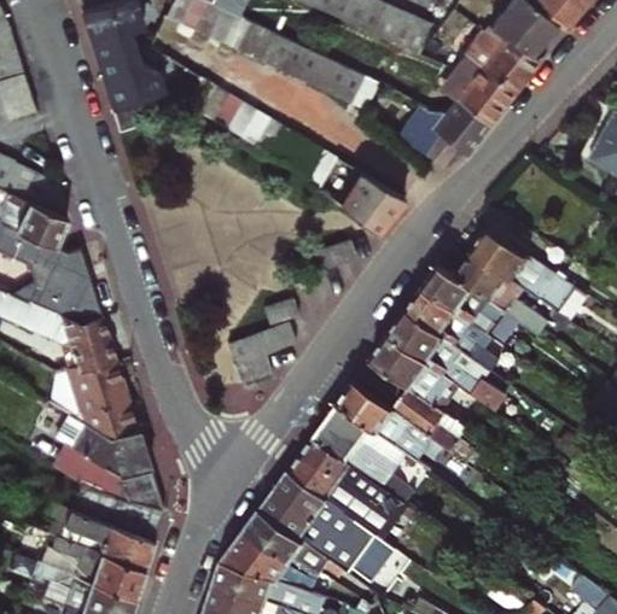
[(77,0),(81,10),(118,0),(202,0),(207,3),(207,0),(77,0)]
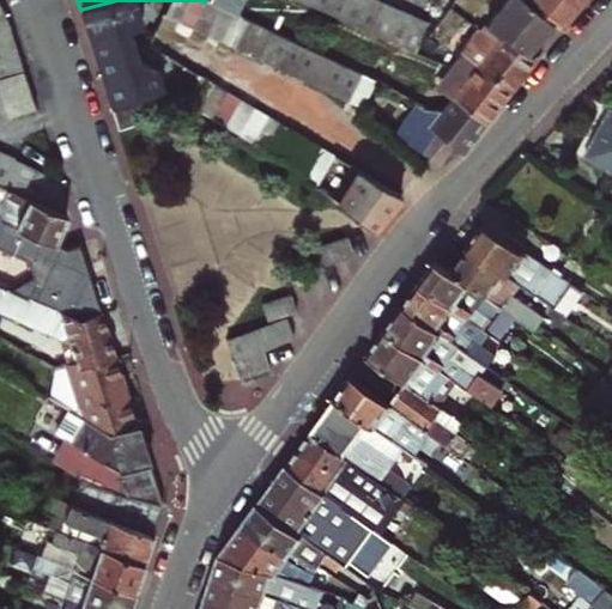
[(117,0),(80,10),(80,11),(91,42),(97,59),(134,49),(128,34),(143,29),(132,0),(117,0)]
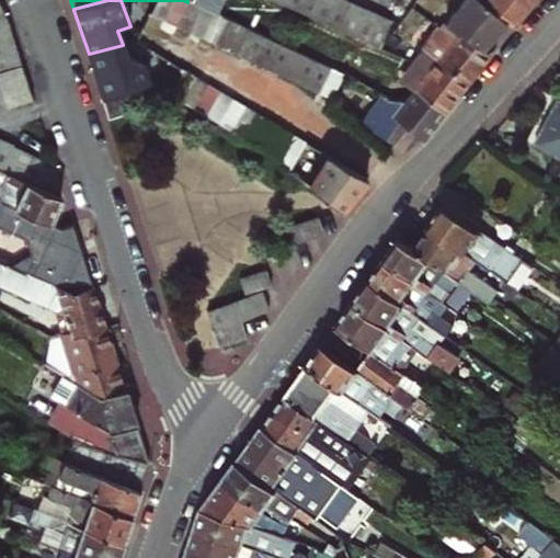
[(164,22),(174,0),(159,0),(152,16),(164,22)]
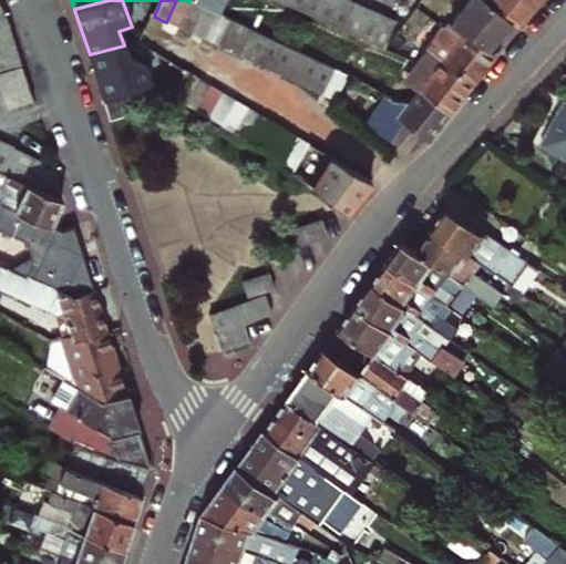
[(189,2),(185,0),(176,0),(166,22),(179,29),(192,3),(189,2)]
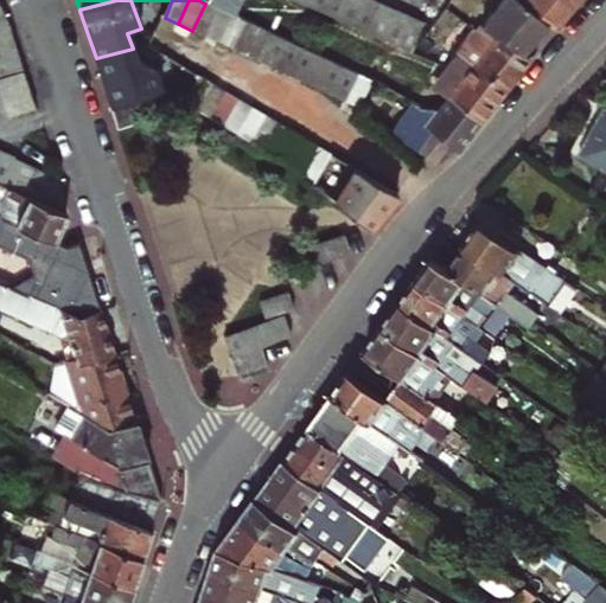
[(292,0),(410,53),(423,23),(371,0),(292,0)]
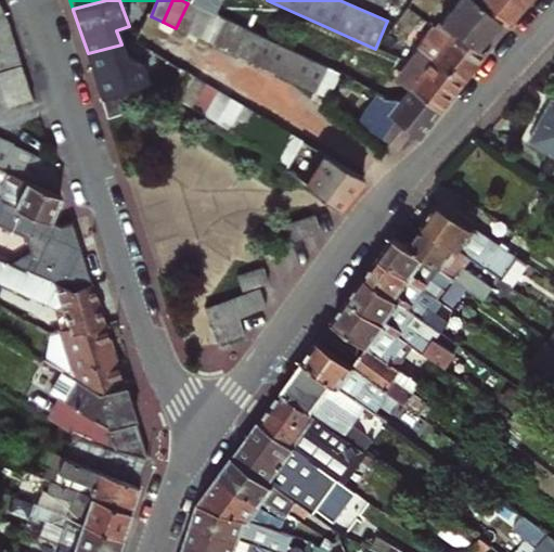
[(501,26),(466,0),(463,0),(441,28),(453,38),(455,36),(477,52),(489,37),(491,39),(501,26)]
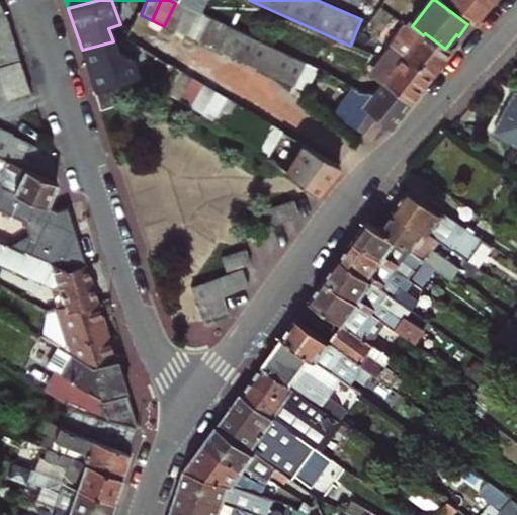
[(493,1),(491,0),(435,0),(467,24),(472,28),(493,1)]
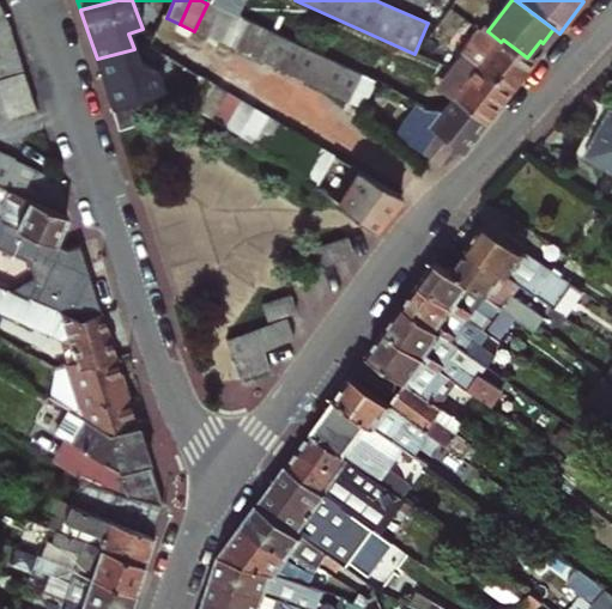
[(207,37),(220,10),(207,4),(194,31),(207,37)]
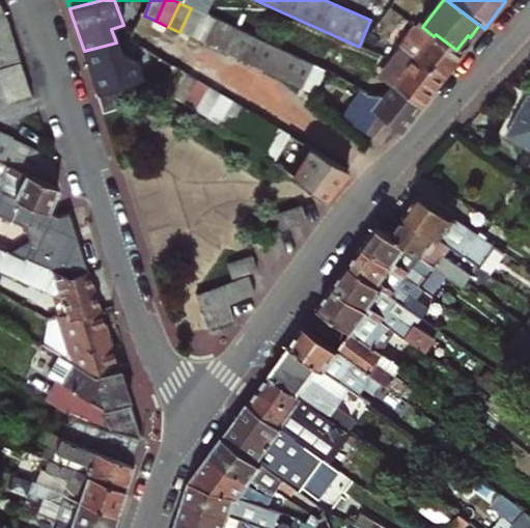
[(192,38),(203,15),(191,8),(179,32),(192,38)]
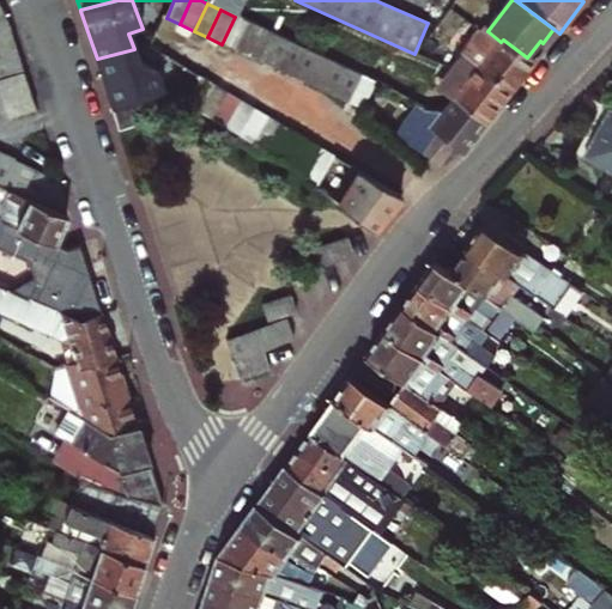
[(236,50),(249,23),(235,17),(222,44),(236,50)]
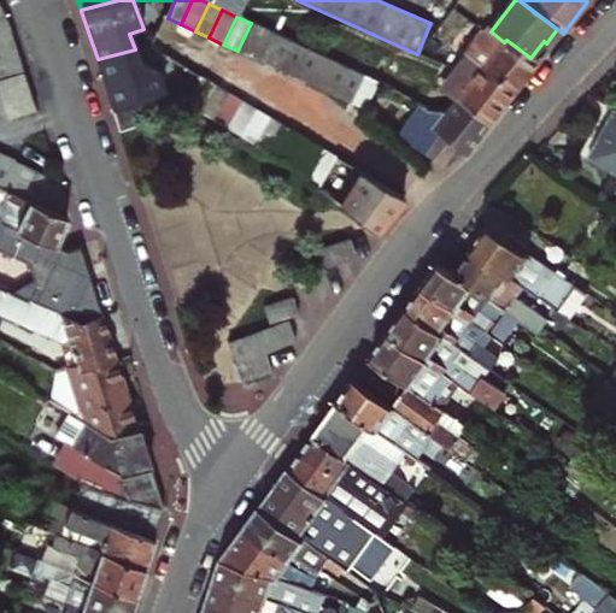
[(251,58),(265,30),(251,23),(238,51),(251,58)]
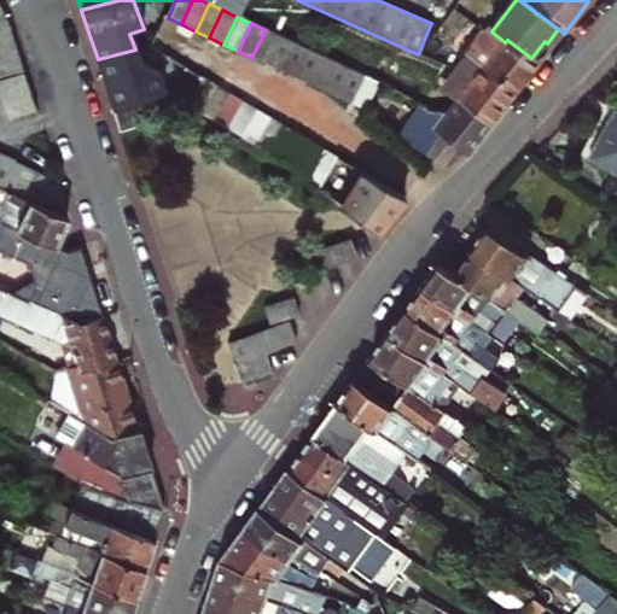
[(0,48),(13,42),(9,28),(0,31),(0,48)]
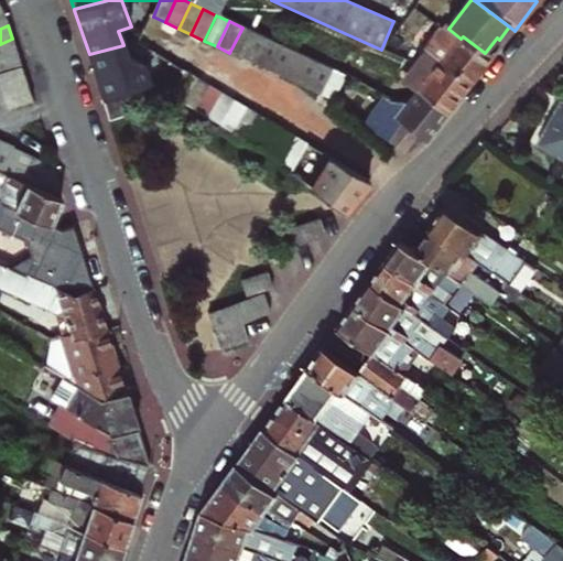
[(242,58),(255,33),(242,28),(229,53),(242,58)]
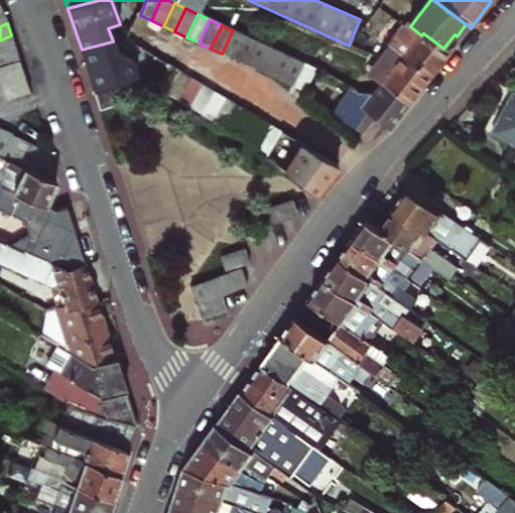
[(421,35),(410,26),(409,25),(405,29),(404,28),(388,47),(389,48),(392,50),(430,80),(451,53),(443,48),(423,33),(421,35)]
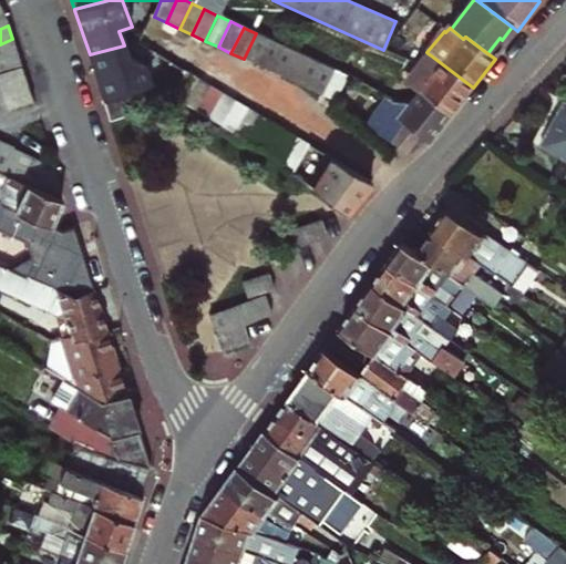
[(269,40),(256,33),(244,59),(257,65),(269,40)]
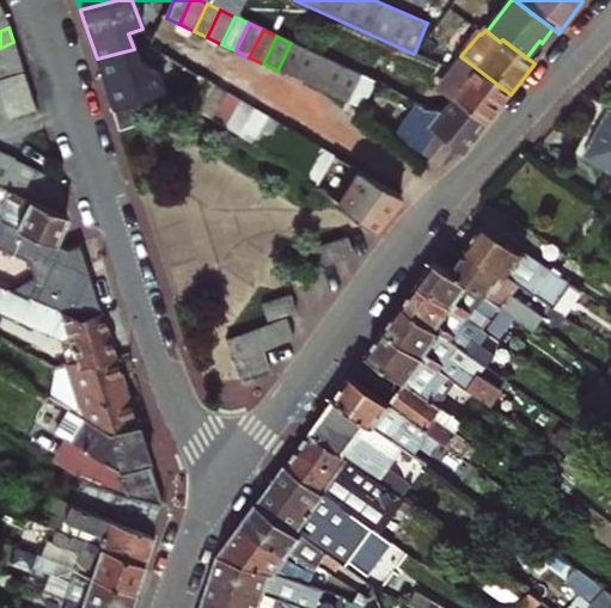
[(0,65),(19,59),(13,42),(0,48),(0,65)]
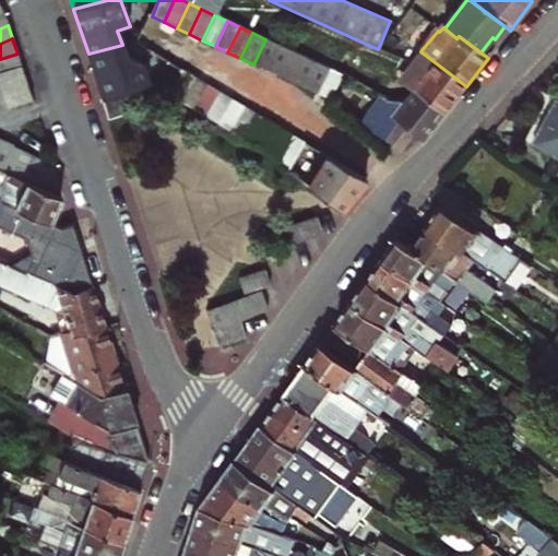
[(266,71),(277,45),(265,39),(253,64),(266,71)]
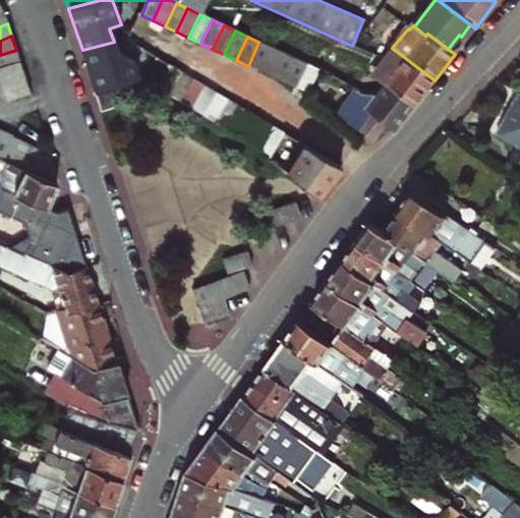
[(114,42),(82,50),(88,63),(98,91),(133,80),(139,79),(132,60),(122,55),(118,56),(116,49),(114,42)]
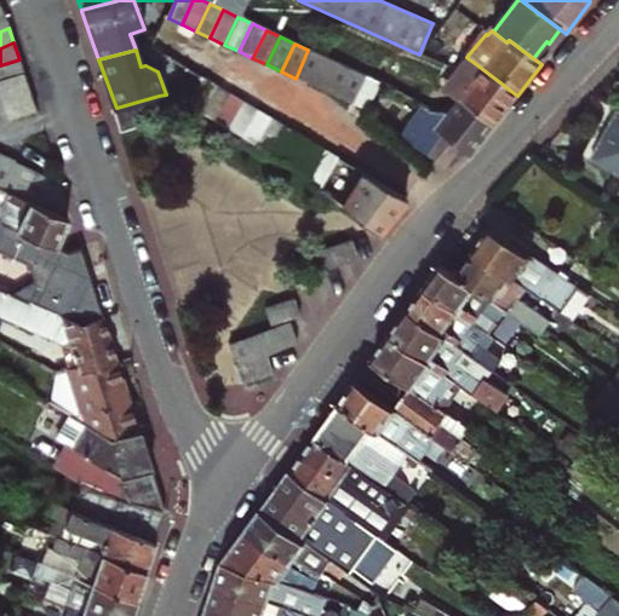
[(309,85),(322,57),(308,50),(296,79),(309,85)]
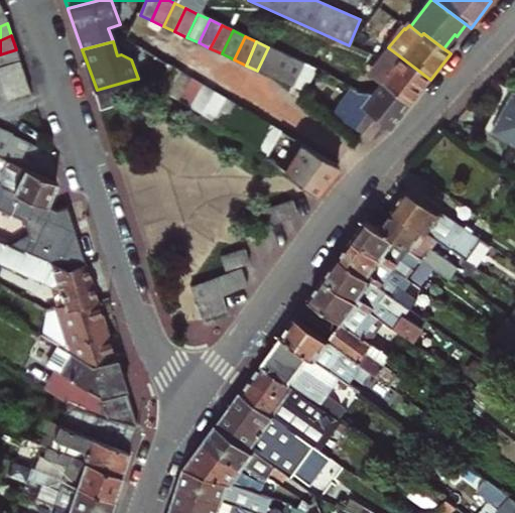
[(280,52),(268,47),(257,71),(269,77),(280,52)]
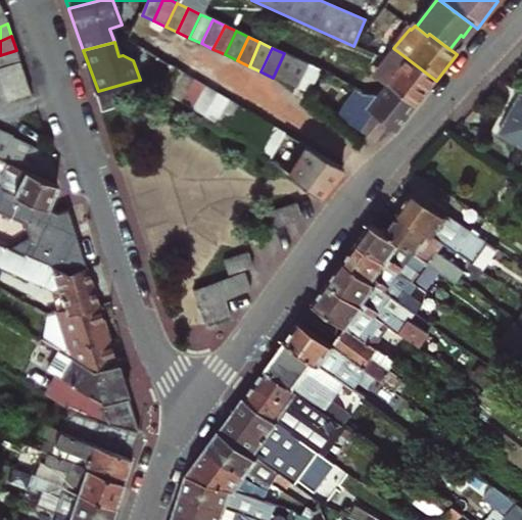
[(394,49),(385,60),(387,62),(397,51),(394,49)]
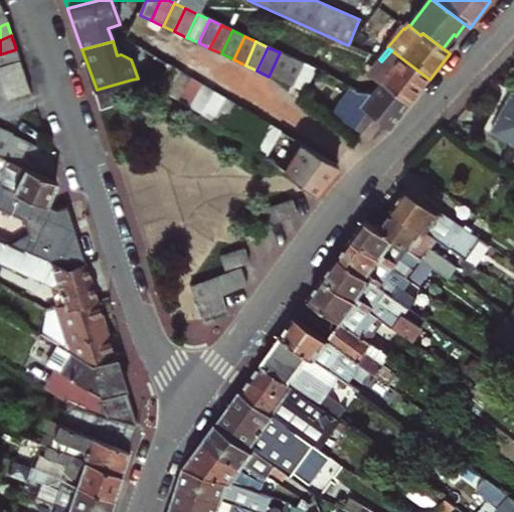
[(0,67),(20,61),(16,49),(0,54),(0,67)]
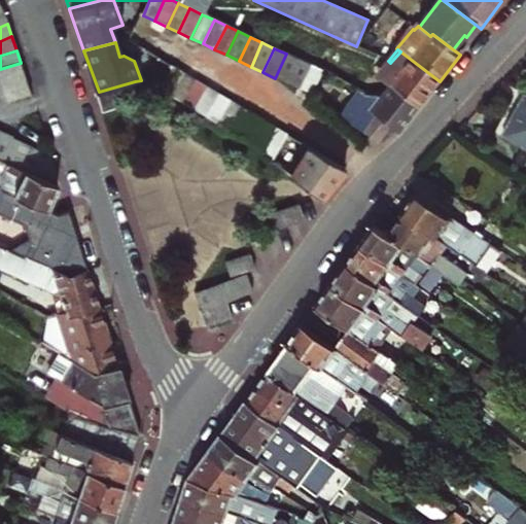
[(388,61),(387,63),(400,74),(390,88),(418,108),(440,81),(400,51),(390,63),(388,61)]
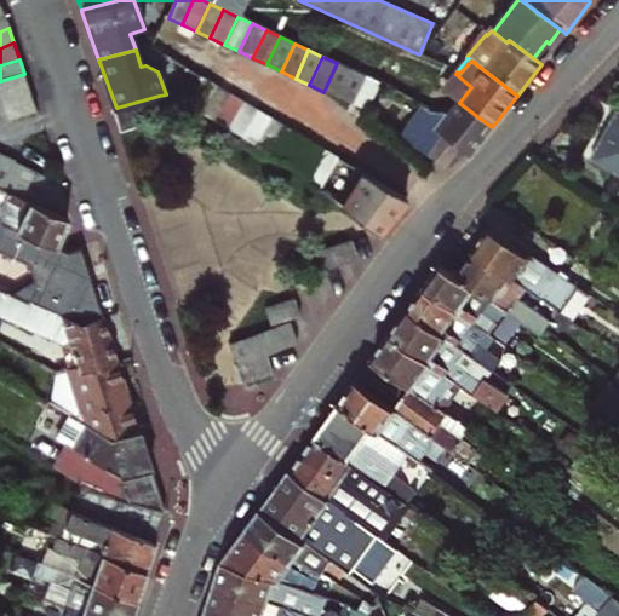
[(337,98),(350,70),(337,63),(324,92),(337,98)]
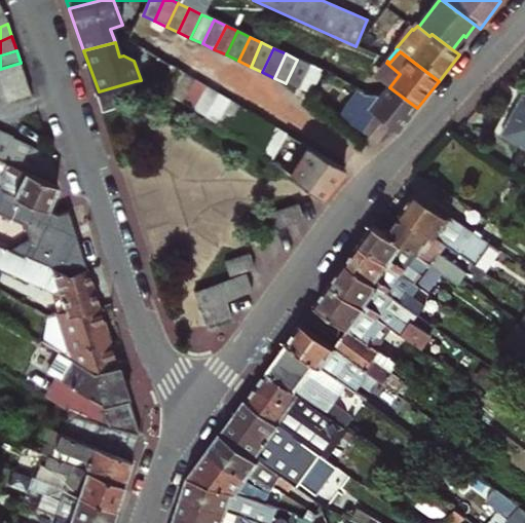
[(309,65),(297,60),(286,83),(298,89),(309,65)]
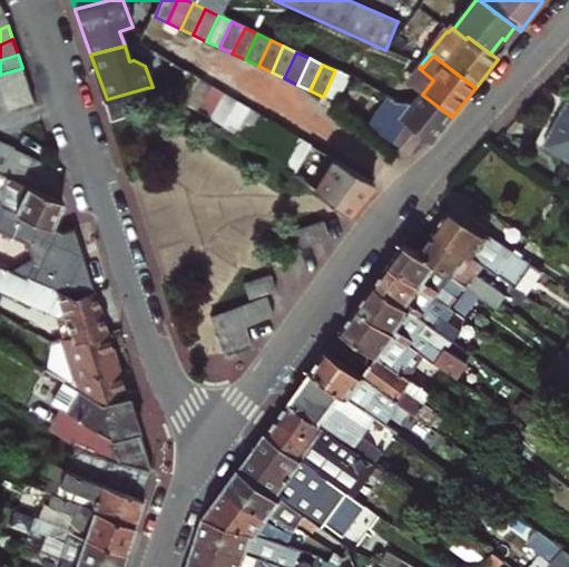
[(0,97),(29,88),(22,68),(0,75),(0,97)]
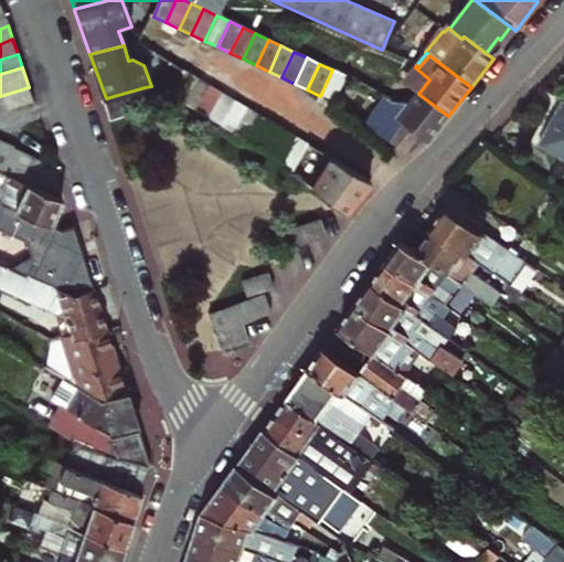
[(429,80),(415,67),(404,81),(418,94),(429,80)]
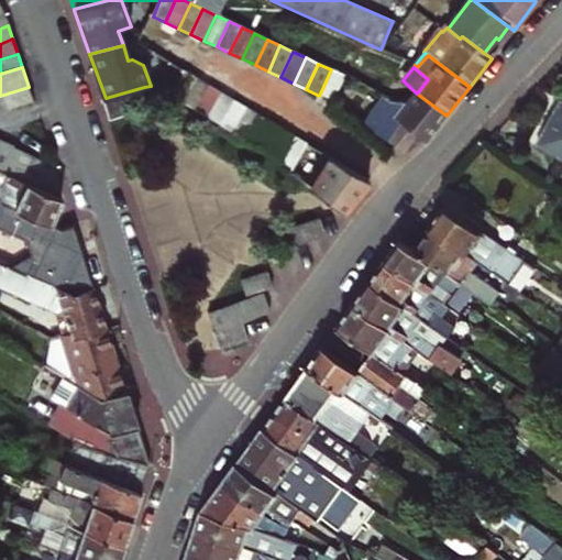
[(344,76),(331,69),(319,96),(332,101),(344,76)]
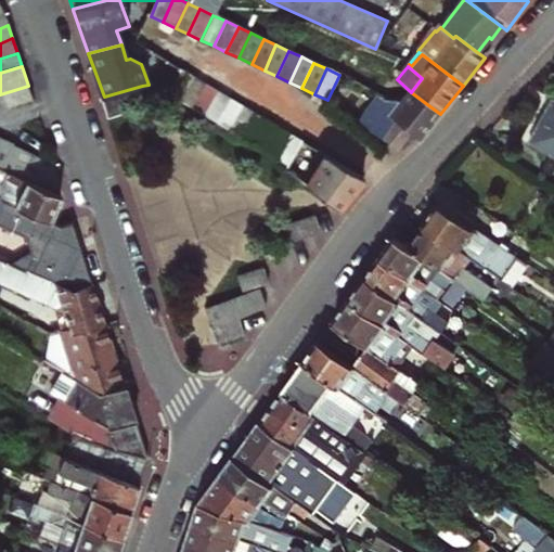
[(167,95),(180,103),(194,78),(181,72),(167,95)]
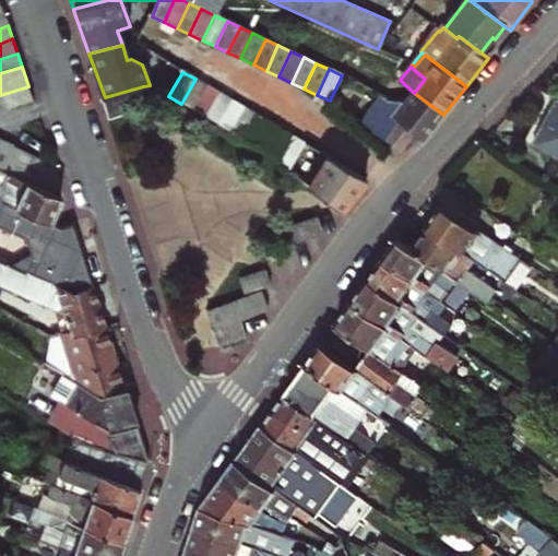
[(196,79),(181,104),(192,110),(206,86),(196,79)]
